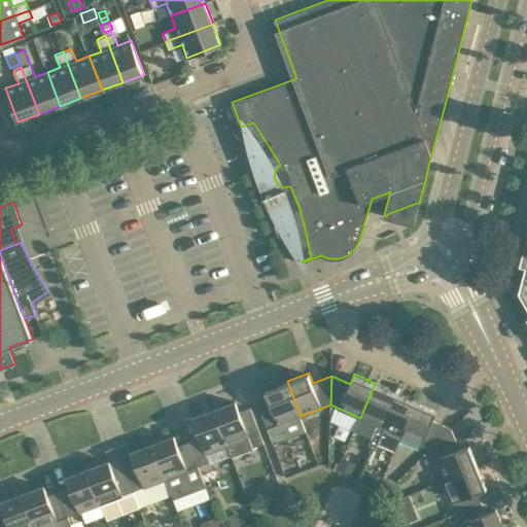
[(301,416),(287,381),(266,389),(270,399),(258,403),(273,444),(306,431),(301,416)]
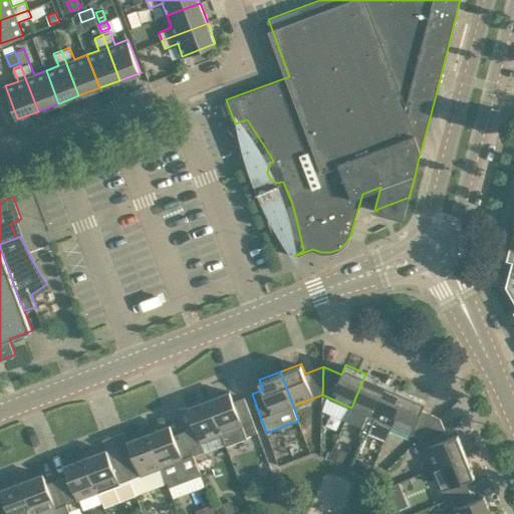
[(346,419),(361,426),(358,434),(366,437),(368,432),(370,427),(363,424),(367,414),(371,416),(386,382),(365,373),(351,408),(346,419)]
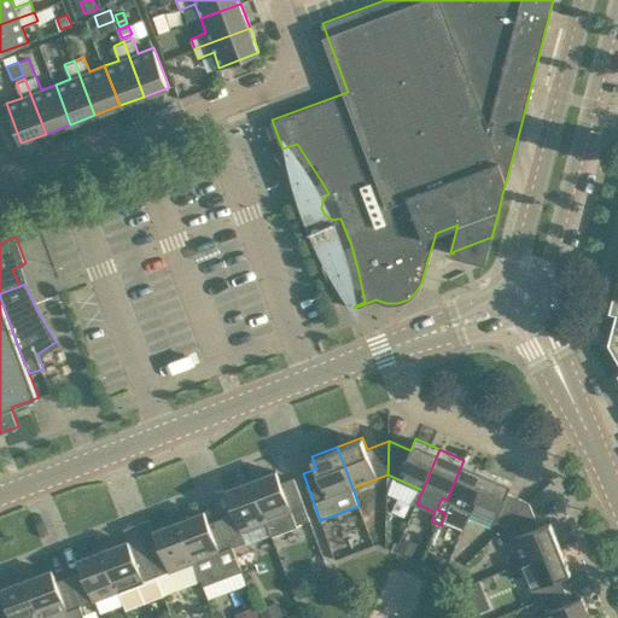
[(488,470),(464,460),(447,500),(442,497),(437,509),(445,513),(443,519),(462,529),(470,509),(488,470)]
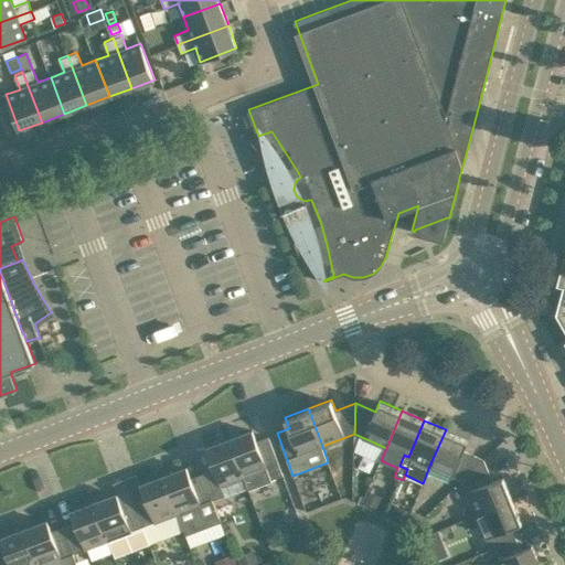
[(284,475),(283,472),(269,436),(257,440),(253,429),(230,439),(249,490),(272,481),(272,479),(284,475)]
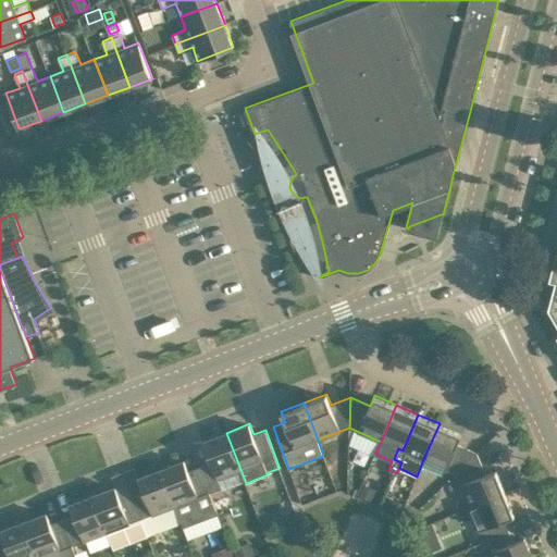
[(457,444),(462,433),(440,423),(423,459),(455,473),(477,452),(457,444)]
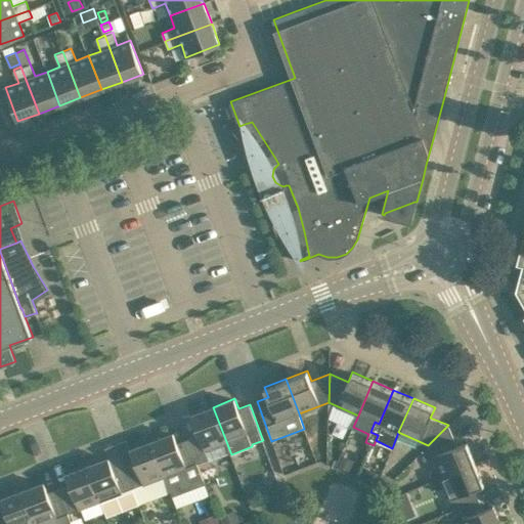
[(199,434),(188,438),(198,463),(209,459),(210,462),(229,453),(229,455),(231,454),(213,407),(191,415),(199,434)]
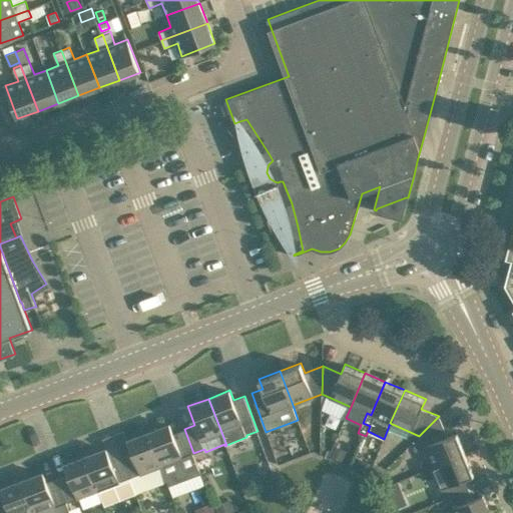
[(440,417),(439,416),(419,436),(432,467),(466,453),(457,433),(448,437),(440,417)]
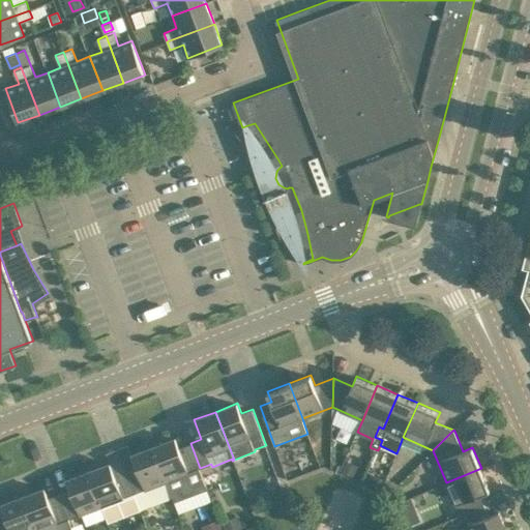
[(207,490),(200,468),(190,443),(179,447),(175,438),(153,446),(167,480),(175,502),(207,490)]
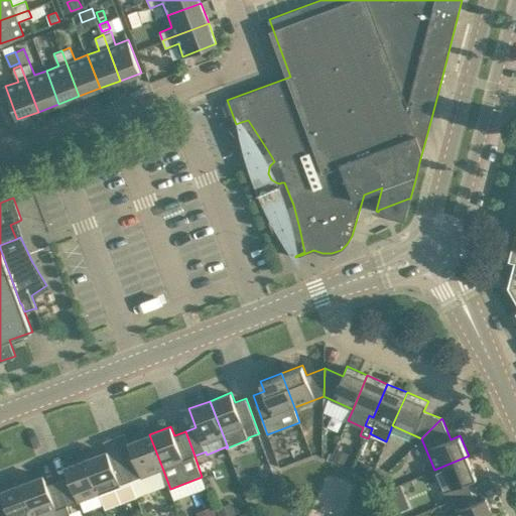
[(131,480),(162,468),(149,434),(129,442),(132,452),(122,456),(131,480)]
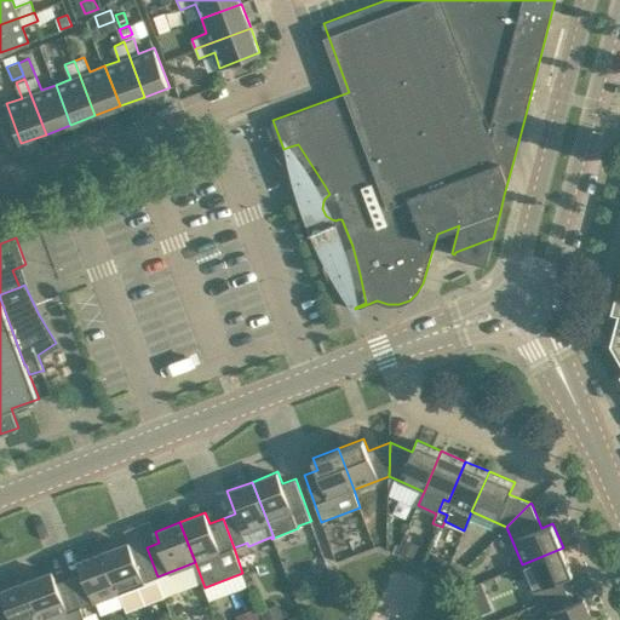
[(406,539),(401,550),(413,556),(418,545),(406,539)]
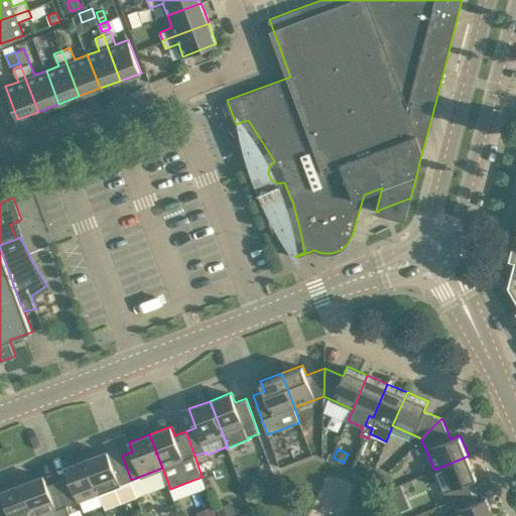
[(86,459),(99,493),(131,480),(122,456),(111,461),(107,450),(86,459)]
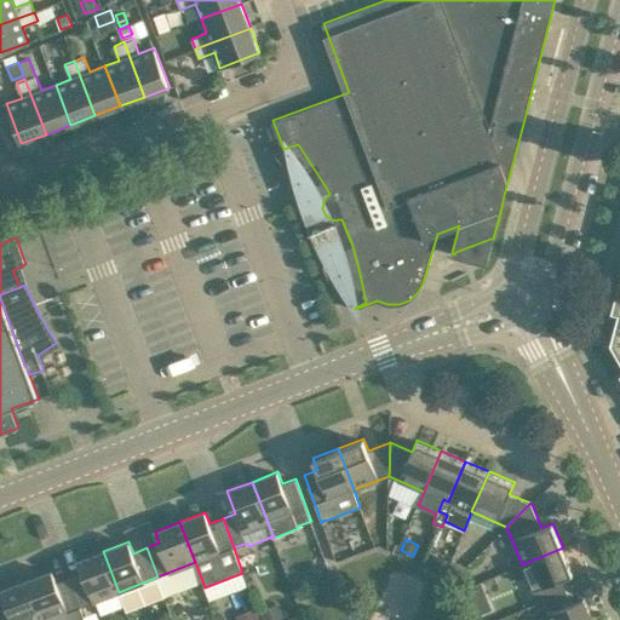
[(522,564),(538,602),(567,590),(562,578),(573,573),(563,547),(522,564)]
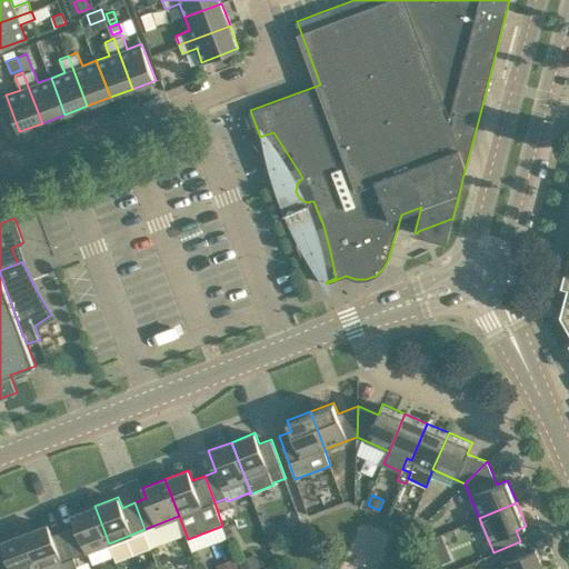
[(76,525),(63,530),(73,557),(88,551),(93,563),(113,556),(109,543),(95,506),(71,515),(76,525)]
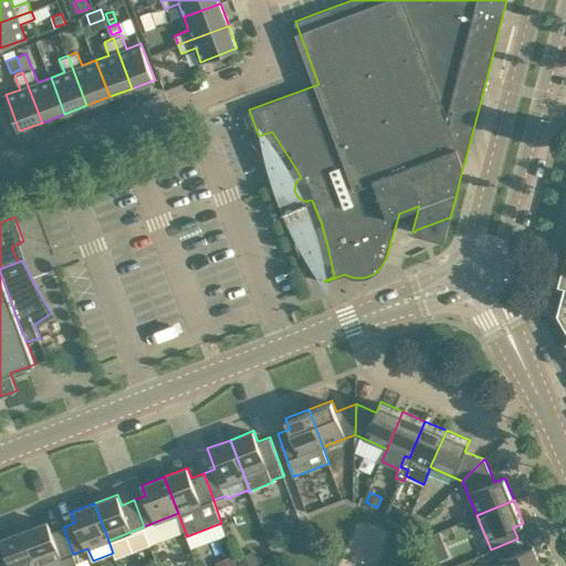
[(409,512),(396,505),(392,514),(405,520),(409,512)]
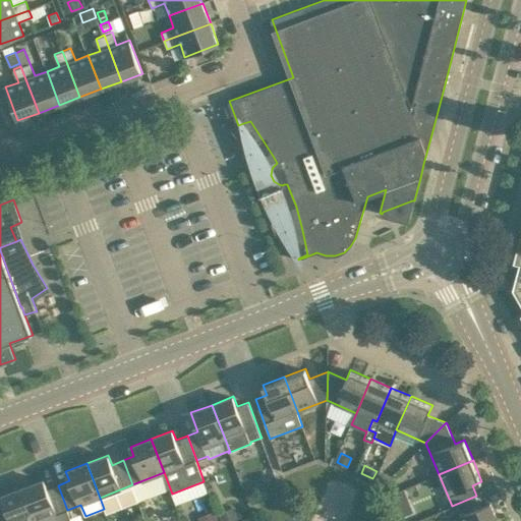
[(380,470),(375,481),(383,484),(392,476),(380,470)]
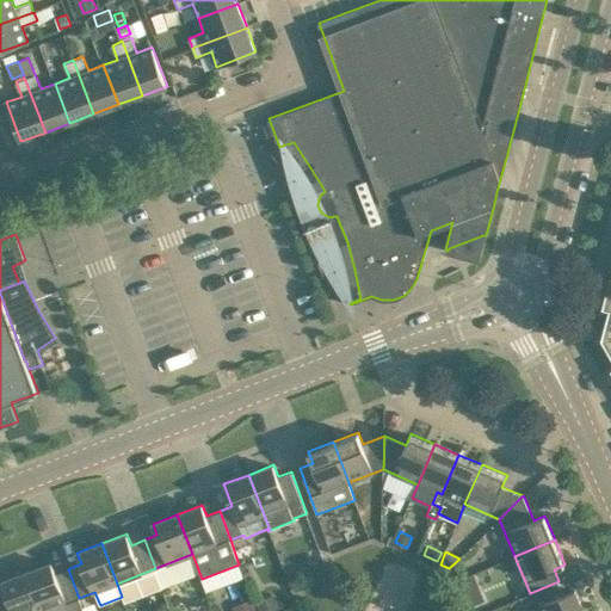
[(41,610),(84,610),(79,598),(68,569),(56,574),(51,562),(26,572),(41,610)]
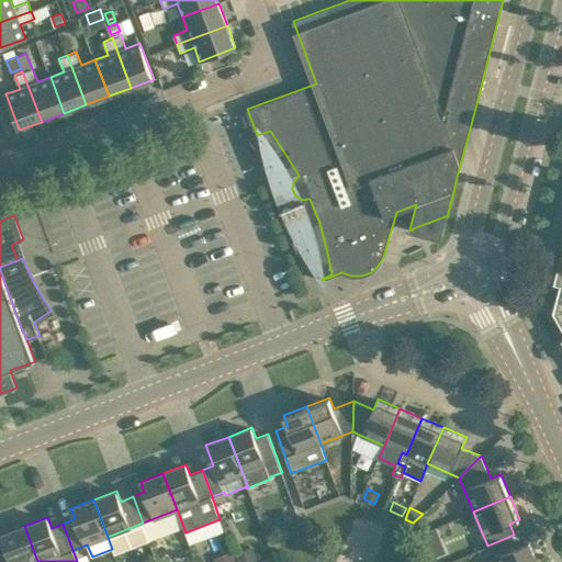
[(37,561),(24,526),(1,535),(6,544),(0,547),(0,561),(37,561)]
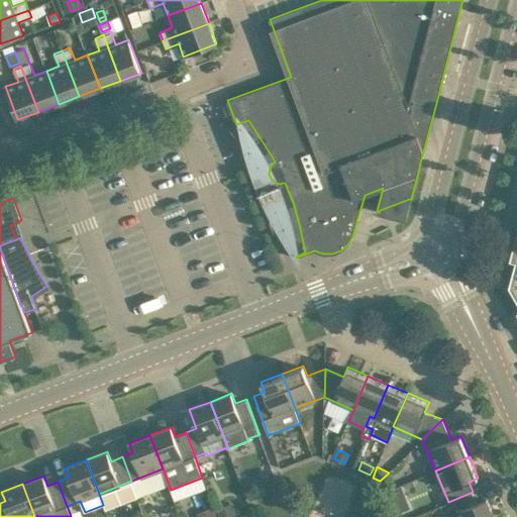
[(473,492),(448,502),(454,516),(494,516),(487,499),(477,503),(473,492)]
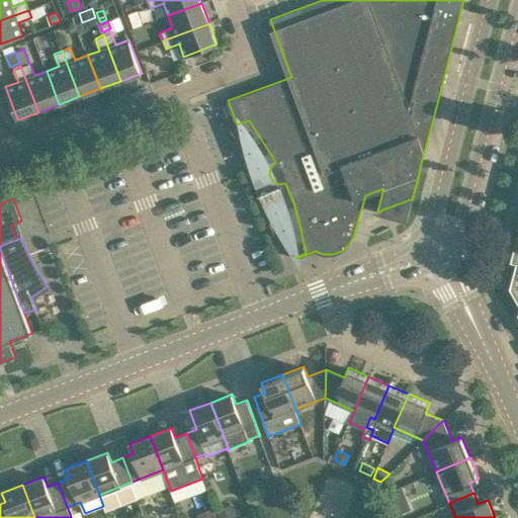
[(394,502),(399,513),(411,508),(407,497),(394,502)]
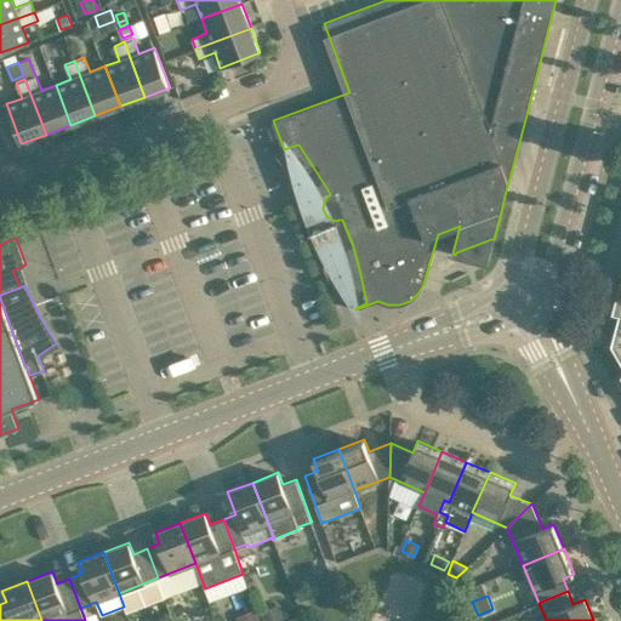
[(260,611),(263,620),(274,620),(285,617),(279,603),(260,611)]
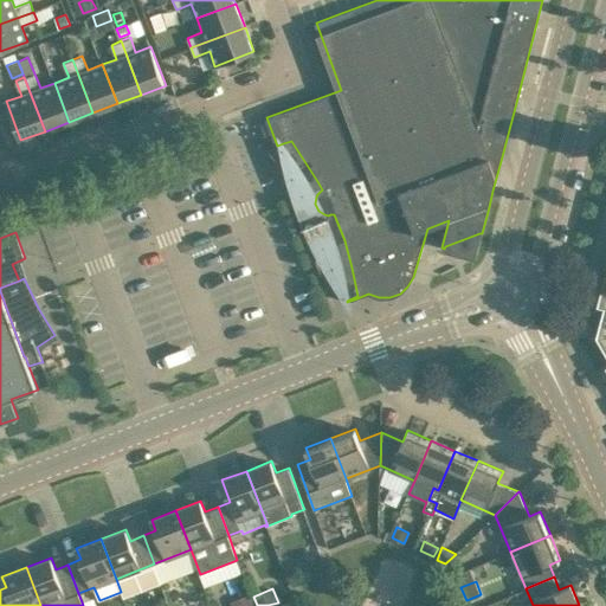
[(232,605),(253,605),(250,594),(231,601),(232,605)]
